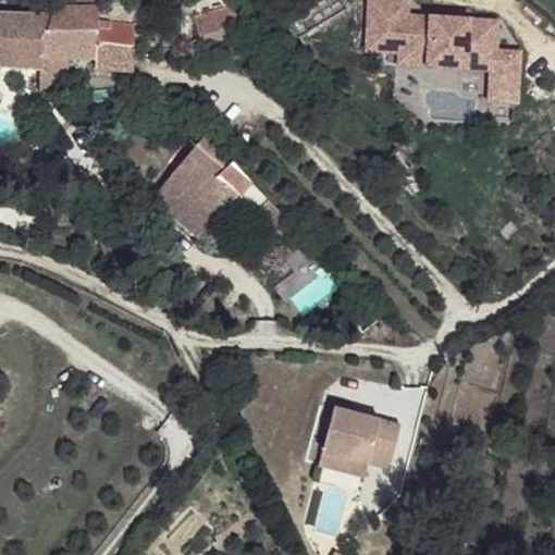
[(501,17),(411,13),(411,0),(365,0),(362,54),(396,56),(395,69),(488,73),(485,101),(520,102),(522,48),(500,47),(501,17)]
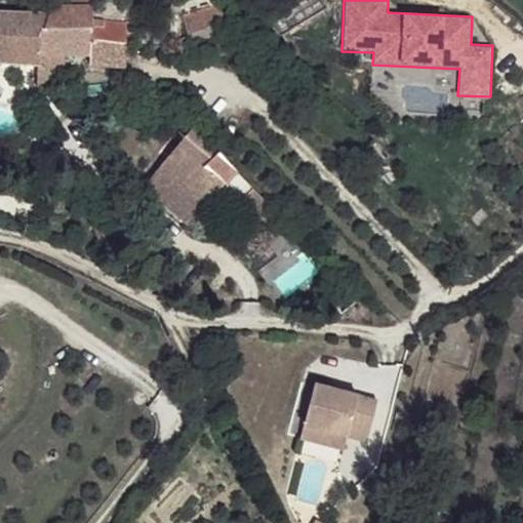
[(199,2),(185,8),(186,24),(189,30),(208,22),(199,2)]
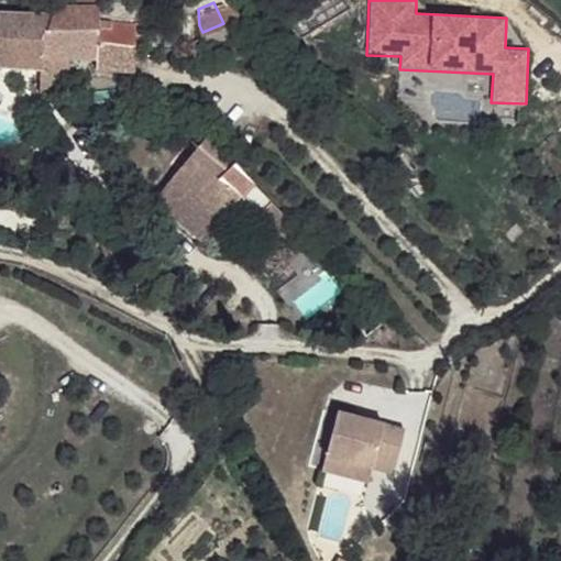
[(99,7),(56,4),(52,13),(45,29),(45,53),(68,55),(97,55),(98,66),(135,66),(134,26),(100,17),(99,7)]
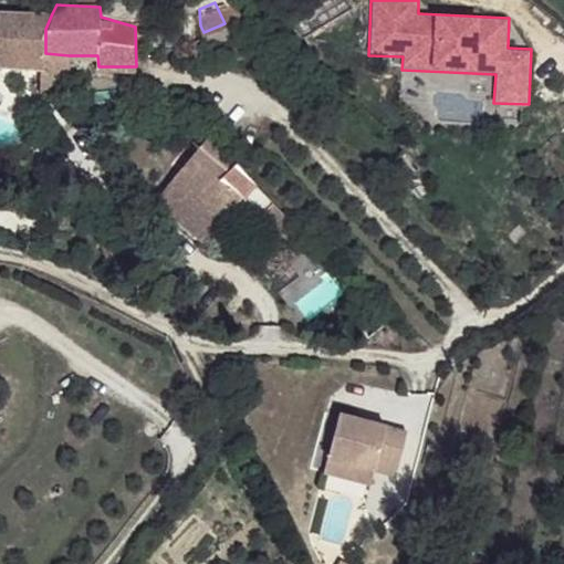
[(52,13),(0,11),(0,65),(41,69),(42,90),(68,90),(69,55),(45,53),(45,29),(52,13)]
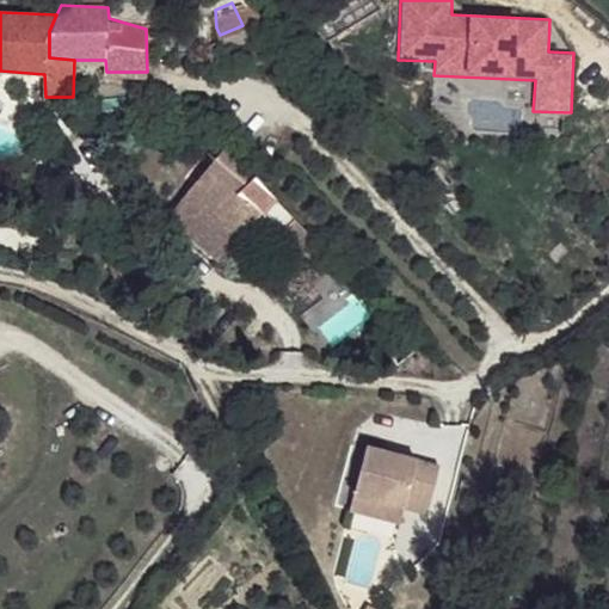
[(227,147),(176,205),(223,229),(263,211),(280,195),(227,147)]
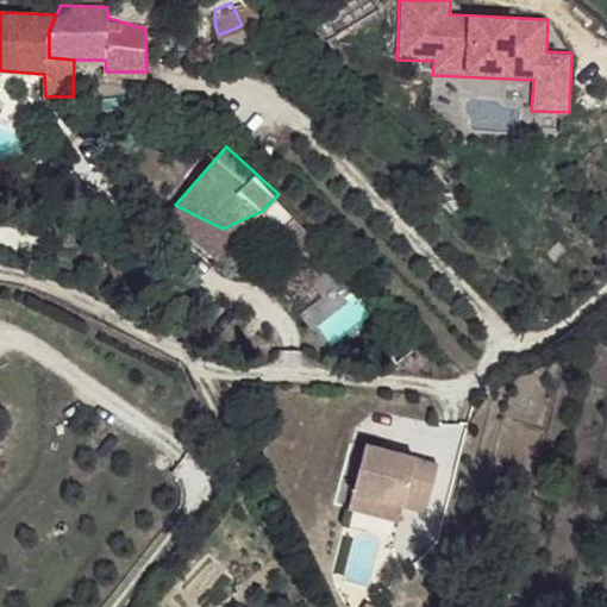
[(175,205),(156,226),(204,273),(244,230),(250,236),(256,227),(260,231),(270,219),(276,224),(293,207),(279,194),(262,211),(223,229),(175,205)]
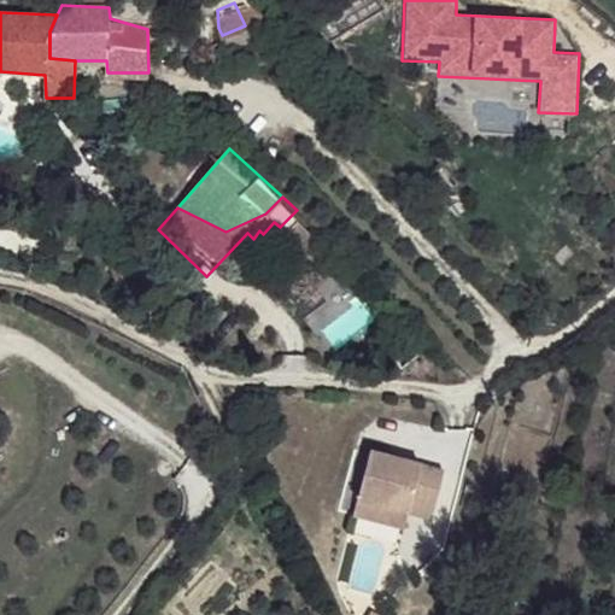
[(297,210),(280,227),(300,247),(317,229),(297,210)]
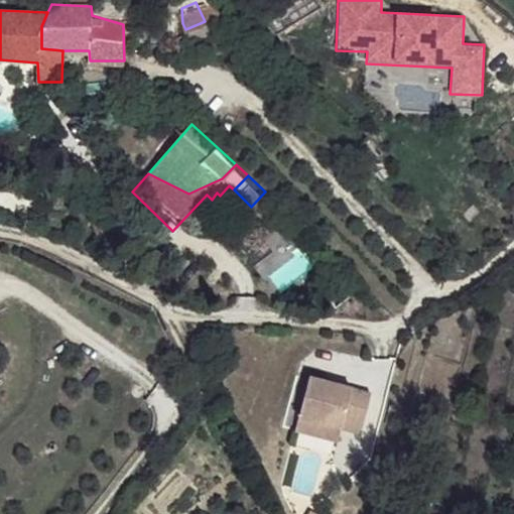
[(288,373),(283,416),(328,423),(348,426),(353,383),(288,373)]
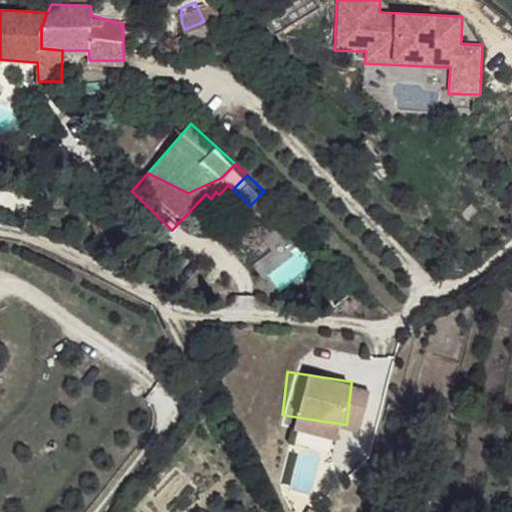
[(282,415),(279,428),(325,435),(326,422),(282,415)]
